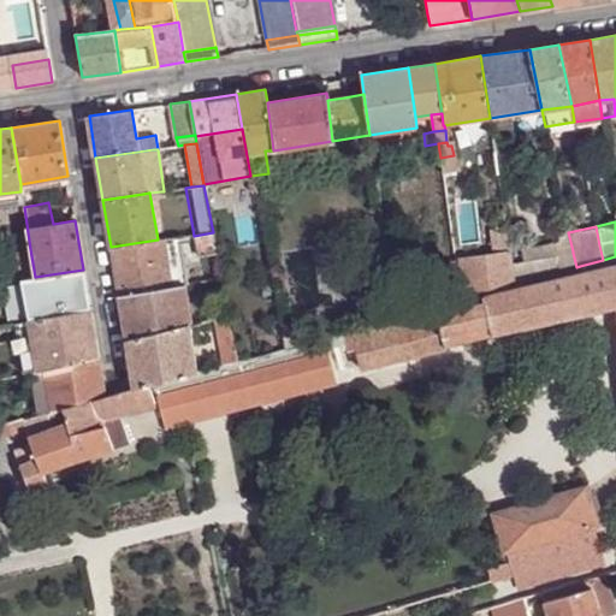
[(217,252),(213,232),(194,236),(197,255),(217,252)]
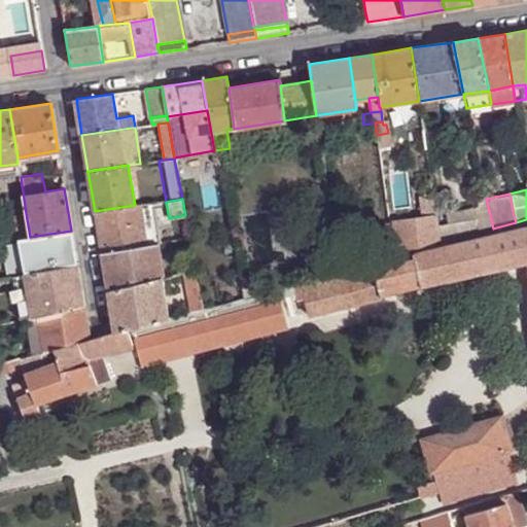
[(159,243),(152,203),(139,205),(145,245),(159,243)]
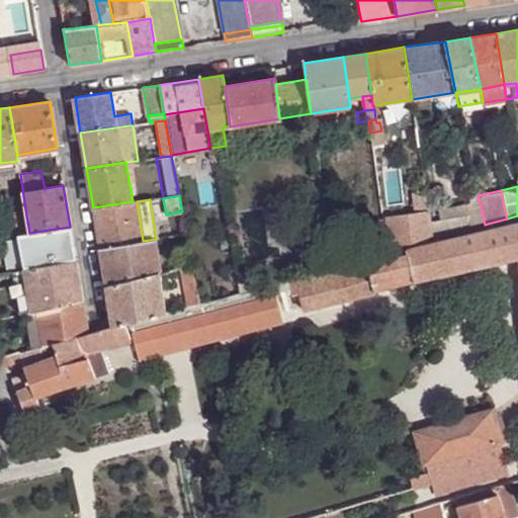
[(143,241),(137,201),(133,201),(93,207),(99,247),(143,241)]
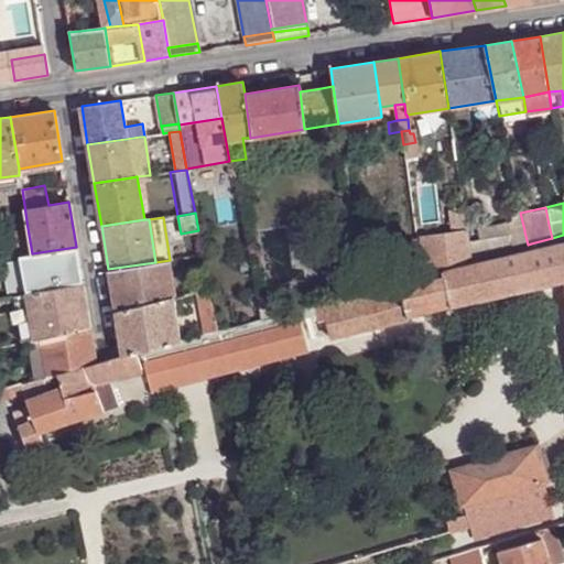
[(12,229),(17,256),(19,256),(32,253),(28,228),(12,229)]
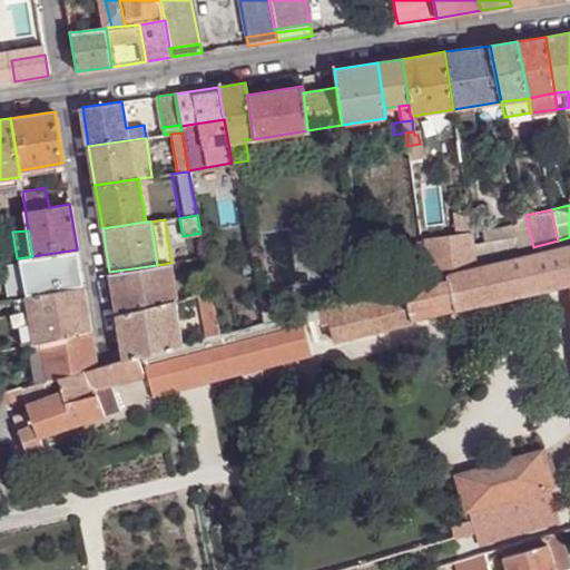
[(410,283),(365,294),(317,306),(317,308),(318,310),(320,314),(321,318),(326,317),(328,326),(333,343),(569,284),(569,246),(539,254),(537,246),(533,247),(473,258),(471,245),(470,234),(425,241),(428,262),(431,278),(410,283)]
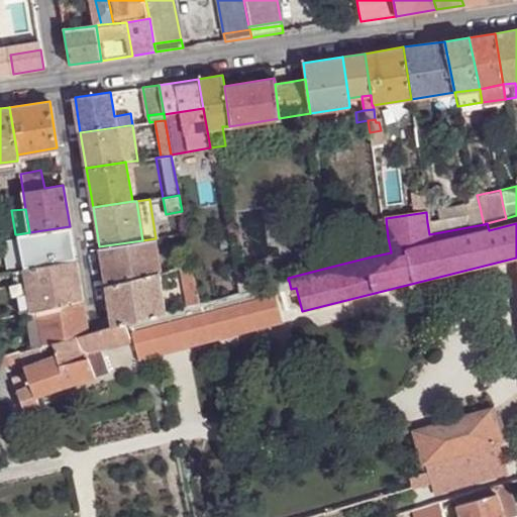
[(484,224),(481,212),(427,222),(429,234),(484,224)]
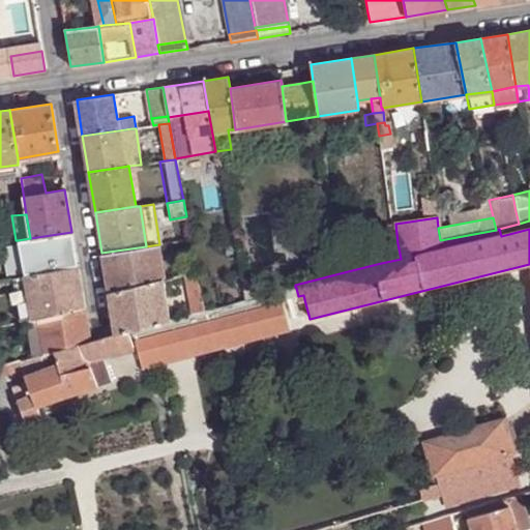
[(529,221),(519,224),(499,229),(501,236),(529,229),(529,221)]
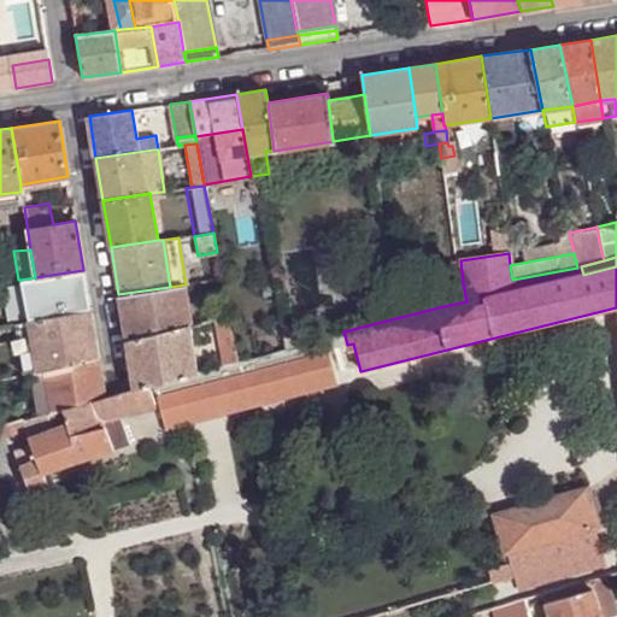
[(460,260),(454,260),(448,262),(451,286),(463,283),(460,260)]
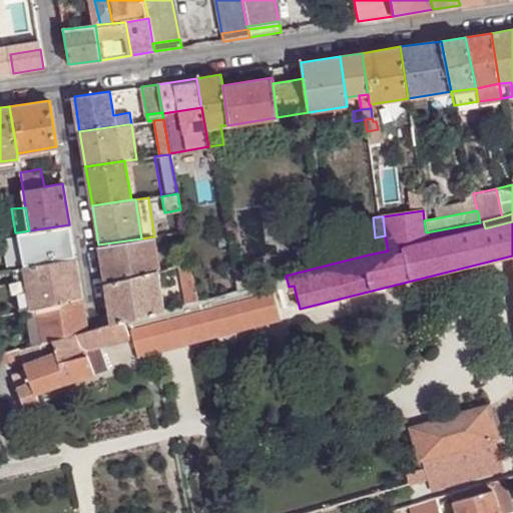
[(17,232),(24,268),(75,259),(69,224),(29,230),(17,232)]
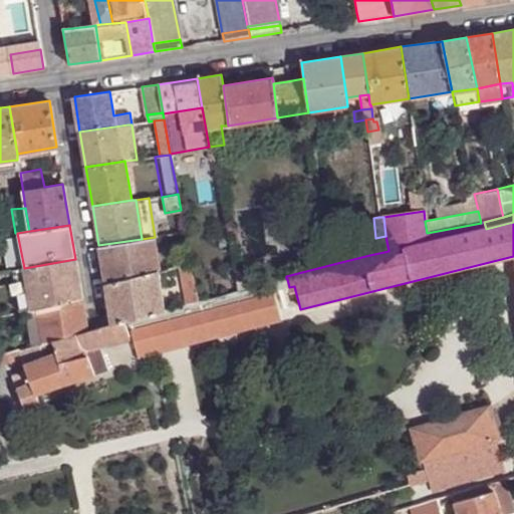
[(6,235),(13,270),(15,270),(24,268),(17,233),(15,233),(6,235)]
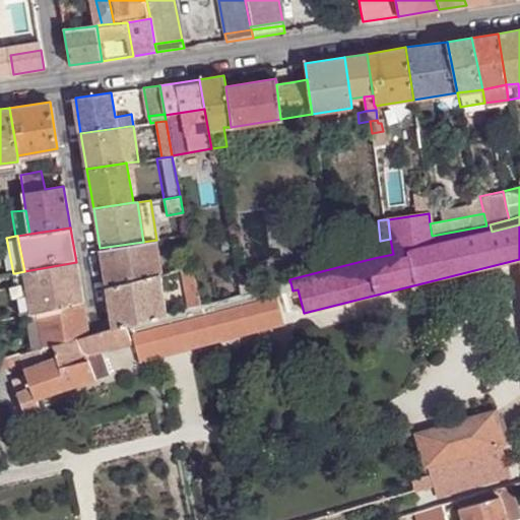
[(393,254),(390,239),(380,241),(372,243),(374,258),(393,254)]
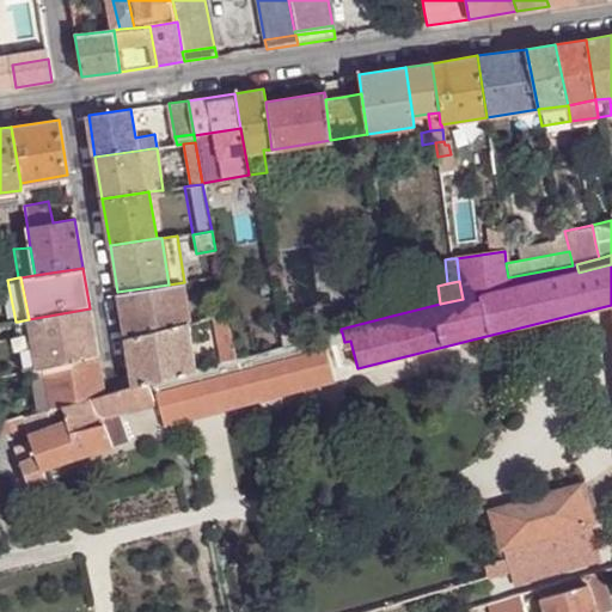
[(184,282),(169,285),(176,326),(126,338),(133,386),(148,383),(195,371),(190,342),(200,341),(196,320),(190,322),(184,282)]
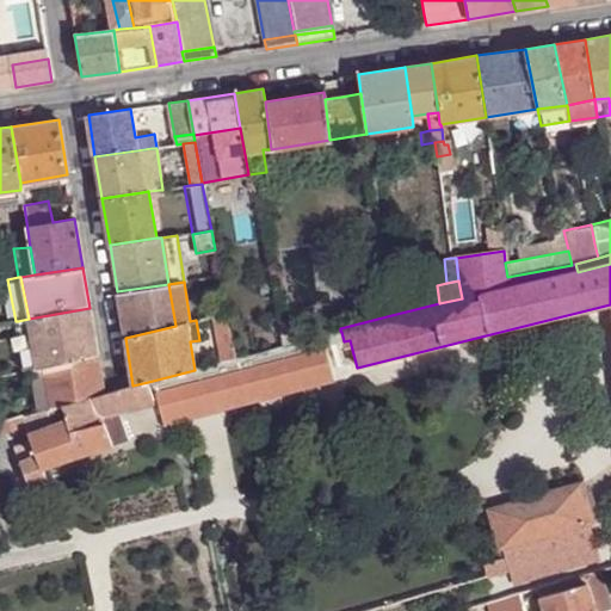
[(176,326),(168,284),(117,291),(125,338),(176,326)]
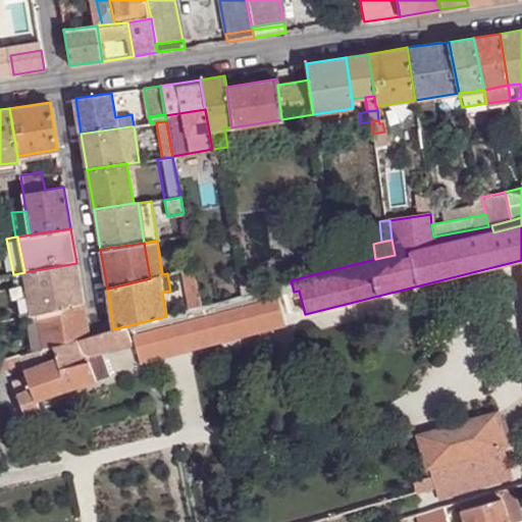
[(24,272),(33,313),(38,312),(83,301),(76,263),(24,272)]
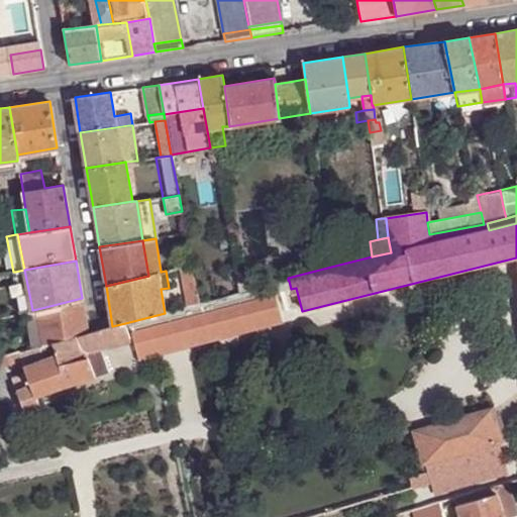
[(194,277),(192,265),(180,268),(182,279),(194,277)]
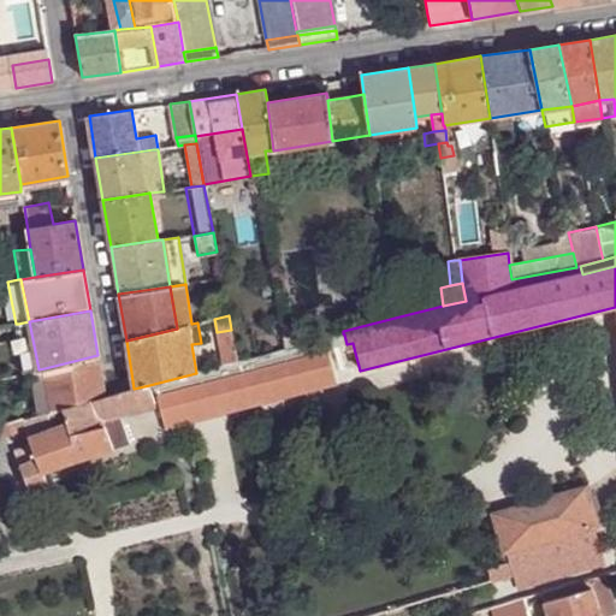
[(290,318),(278,320),(283,349),(308,343),(306,333),(296,336),(295,329),(291,330),(290,318)]
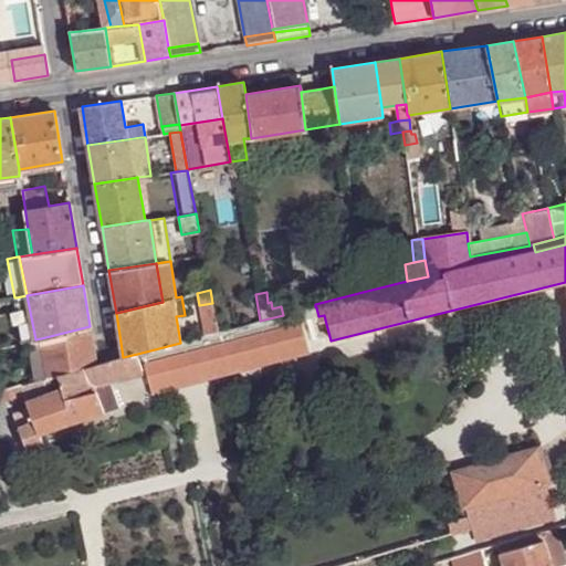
[(17,297),(25,342),(28,342),(35,339),(27,295),(17,297)]
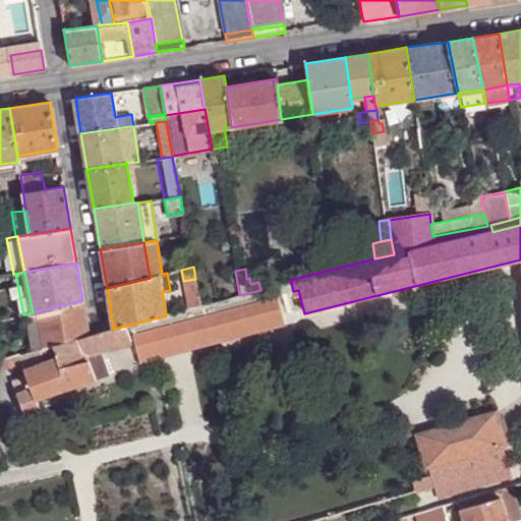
[(198,295),(195,279),(183,281),(187,297),(198,295)]
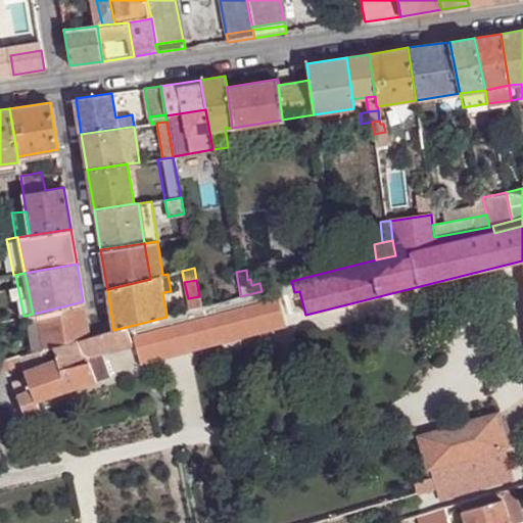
[(281,297),(279,288),(132,327),(139,353),(286,315),(281,297)]
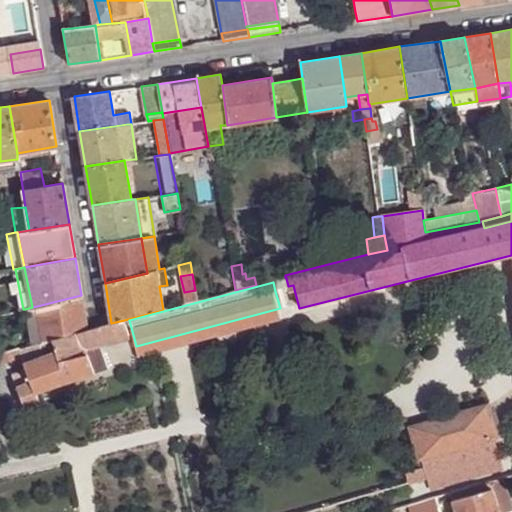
[(197,300),(195,290),(184,292),(186,303),(197,300)]
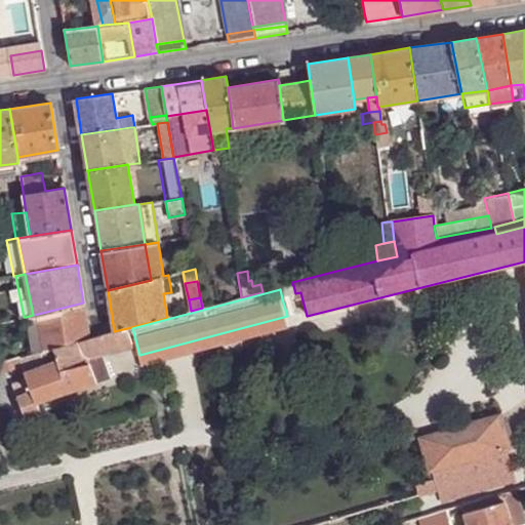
[(38,314),(44,350),(53,347),(88,338),(83,303),(38,314)]
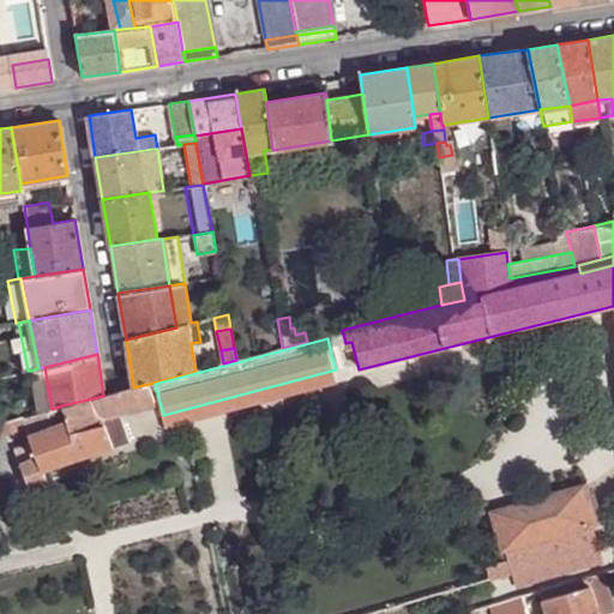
[(30,371),(38,414),(52,409),(44,367),(38,368),(30,371)]
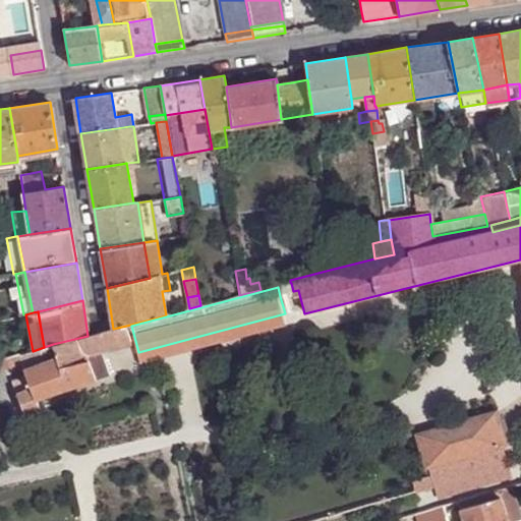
[(286,320),(285,313),(138,352),(140,357),(286,320)]
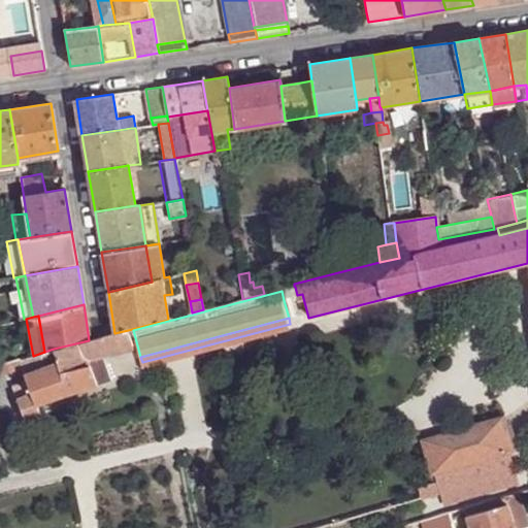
[(133,348),(128,330),(114,333),(89,340),(54,349),(60,364),(26,375),(28,381),(32,393),(37,404),(111,378),(103,356),(133,348)]
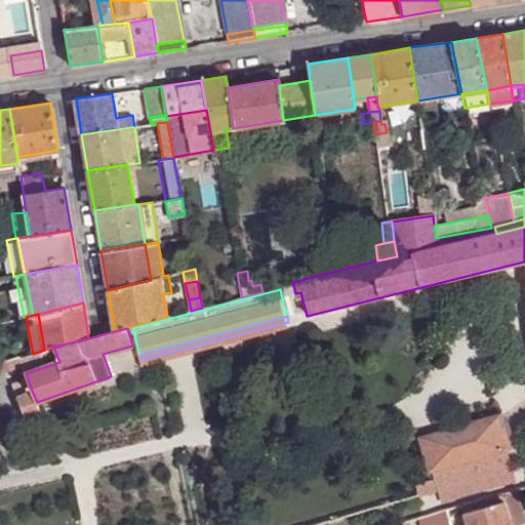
[(0,359),(0,371),(23,366),(18,357),(5,360),(5,358),(0,359)]
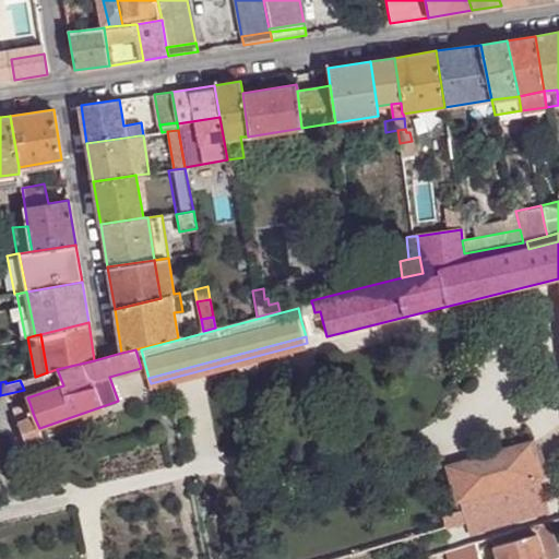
[(18,423),(34,416),(30,403),(13,409),(18,423)]
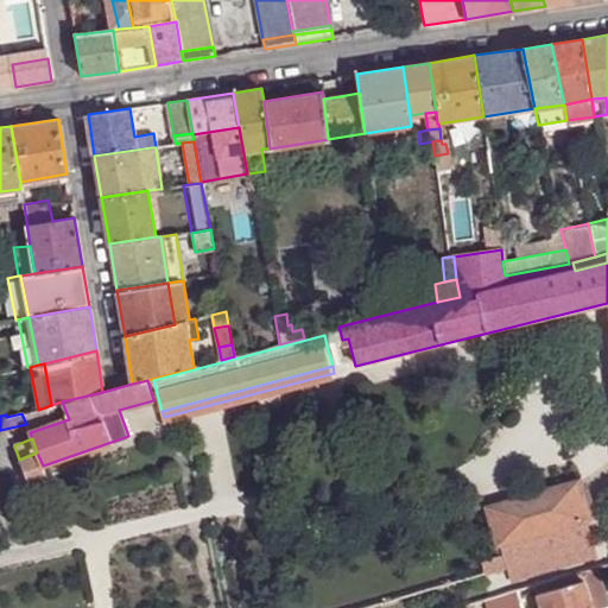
[(48,477),(43,466),(37,453),(19,460),(27,483),(48,477)]
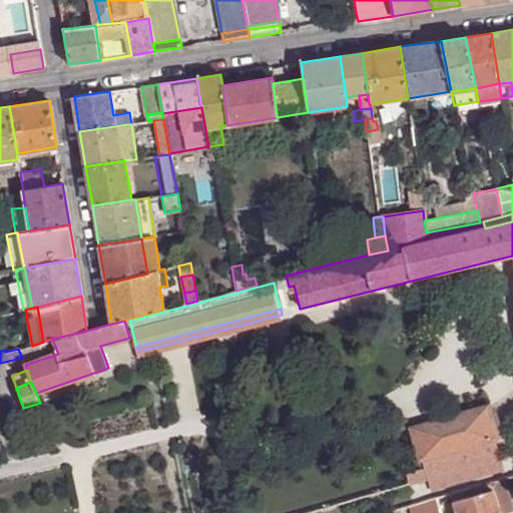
[(476,442),(494,437),(486,407),(412,427),(424,468),(426,476),(458,467),(453,449),(476,442)]
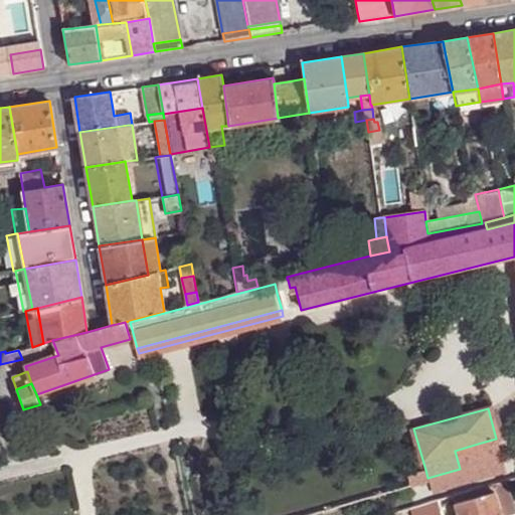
[(462,468),(460,469),(427,478),(433,497),(506,476),(502,461),(496,439),(478,444),(483,462),(462,468)]
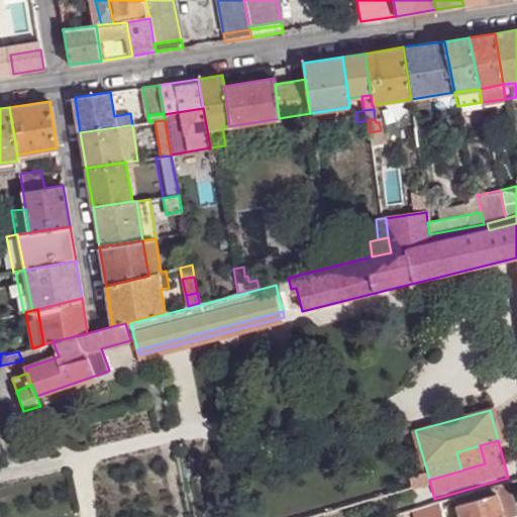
[(480,445),(456,452),(461,471),(463,470),(485,463),(480,445)]
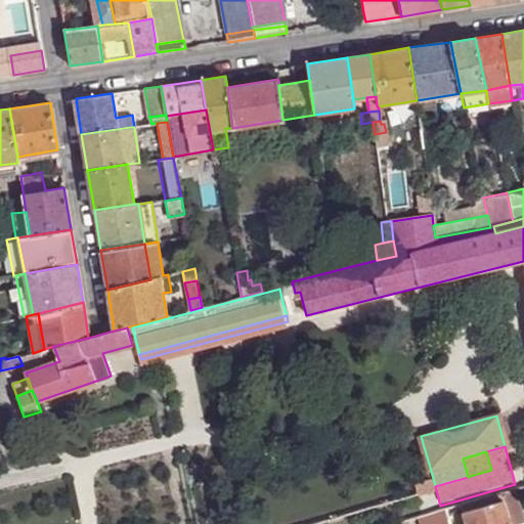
[(435,486),(433,478),(415,483),(417,491),(434,486),(435,486)]
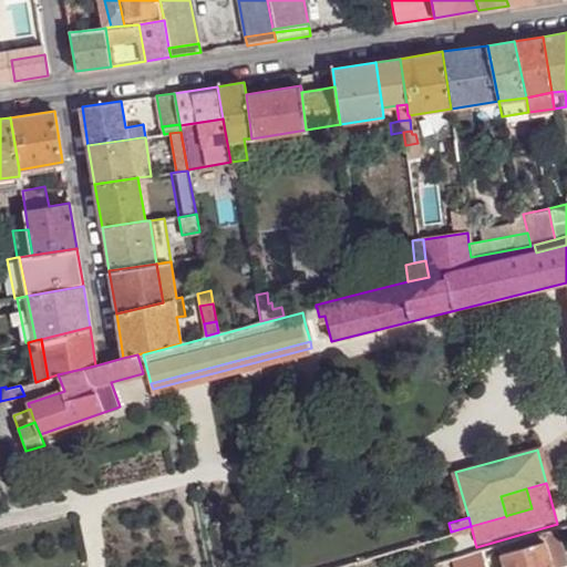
[(566,566),(555,529),(542,534),(552,566),(566,566)]
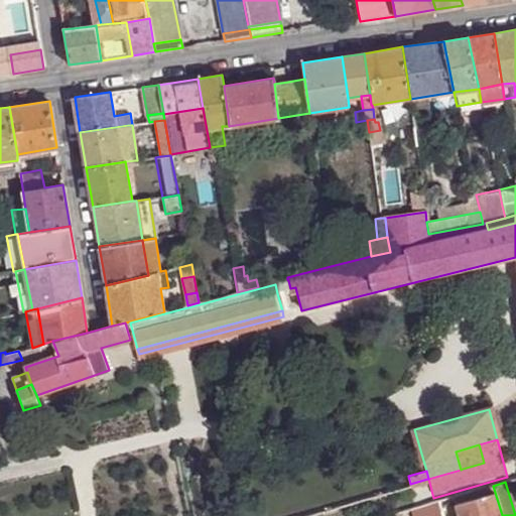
[(502,515),(493,486),(455,497),(460,514),(460,515),(502,515)]
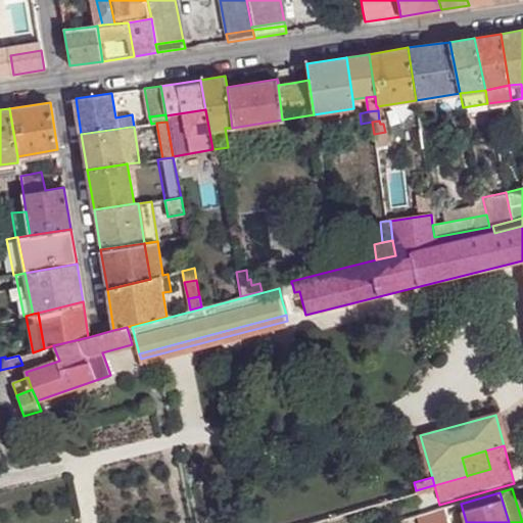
[(448,522),(444,508),(421,514),(424,522),(422,522),(448,522)]
